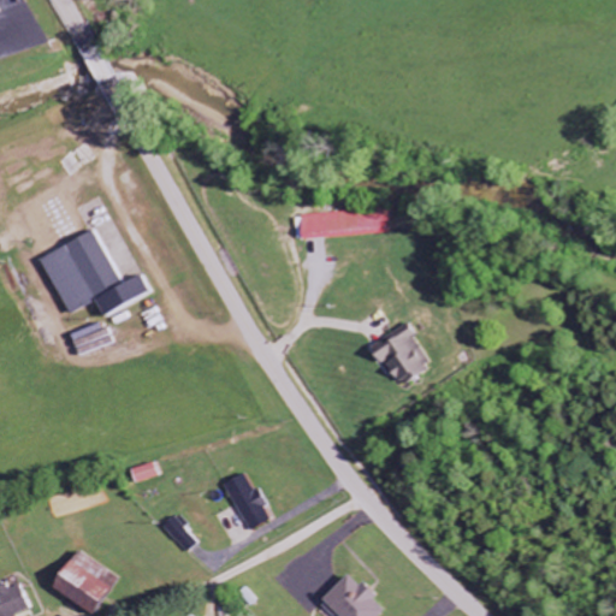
[(386,211),(298,215),(300,241),(388,236),(386,211)]
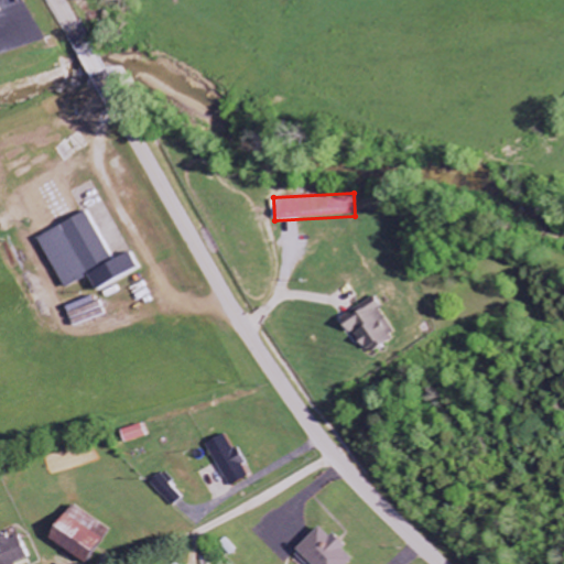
[(35,238),(63,290),(86,278),(94,292),(136,270),(127,252),(110,261),(85,213),(35,238)]
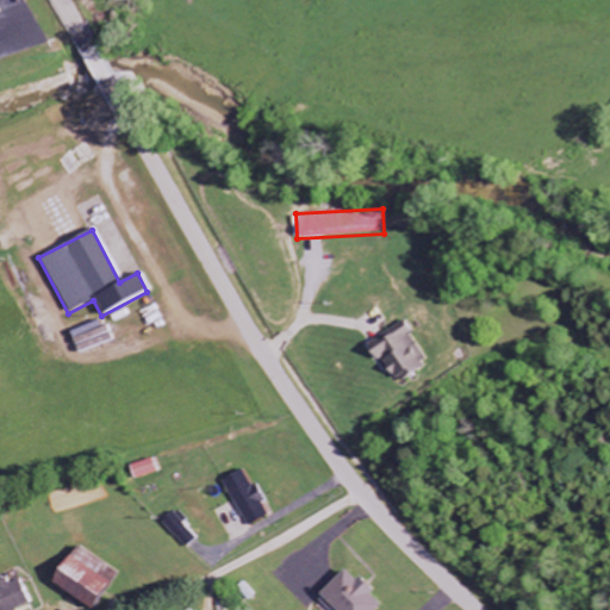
[(68,334),(78,355),(111,342),(101,319),(68,334)]
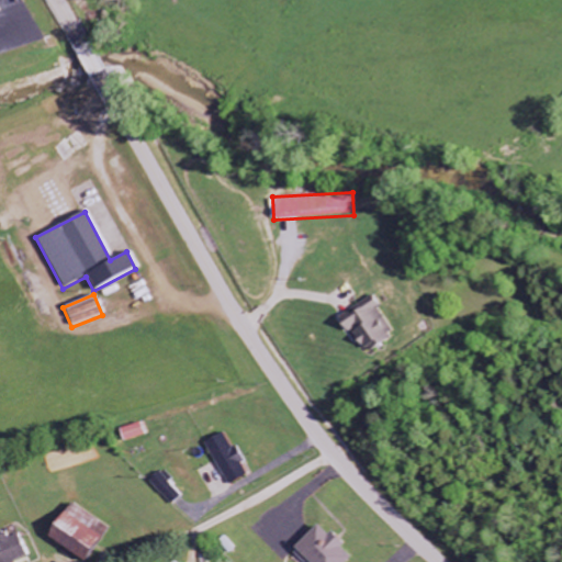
[(394,334),(372,298),(339,317),(362,353),(394,334)]
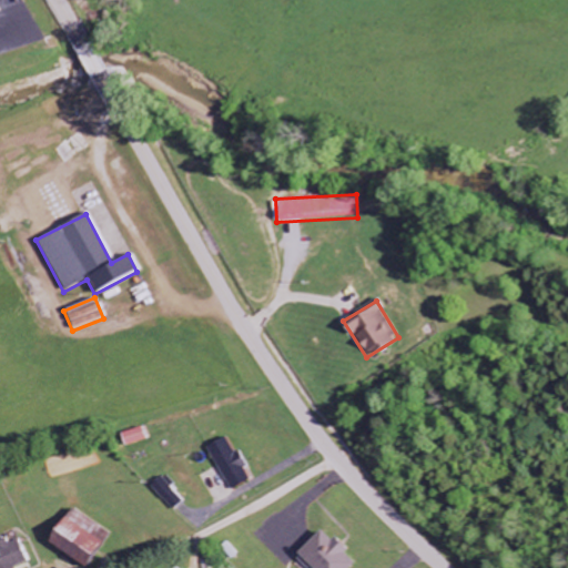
[(122,447),(144,442),(141,428),(119,434),(122,447)]
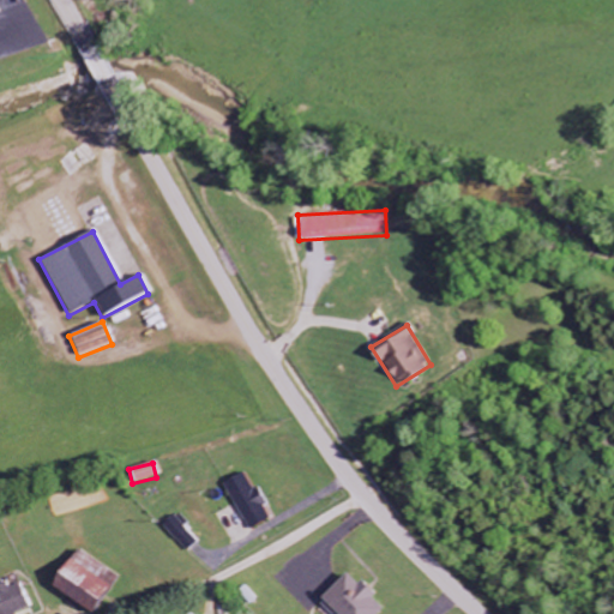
[(223,483),(247,531),(269,521),(263,507),(266,506),(258,487),(252,489),(244,473),(223,483)]
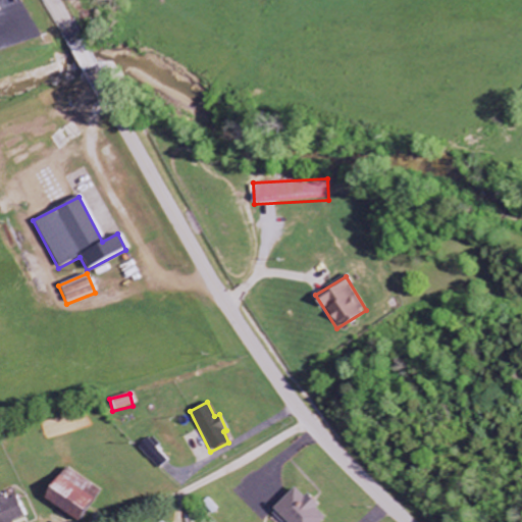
[(75,521),(98,490),(64,467),(43,499),(75,521)]
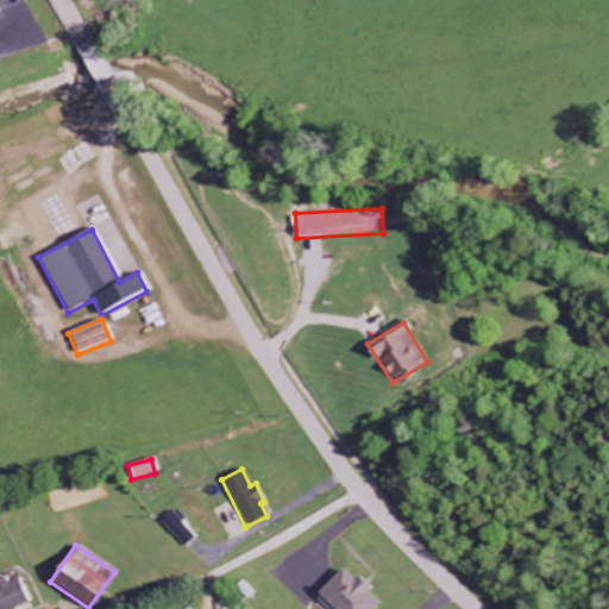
[(357,576),(353,581),(343,570),(318,594),(332,608),(375,608),(380,606),(369,595),(372,591),(357,576)]
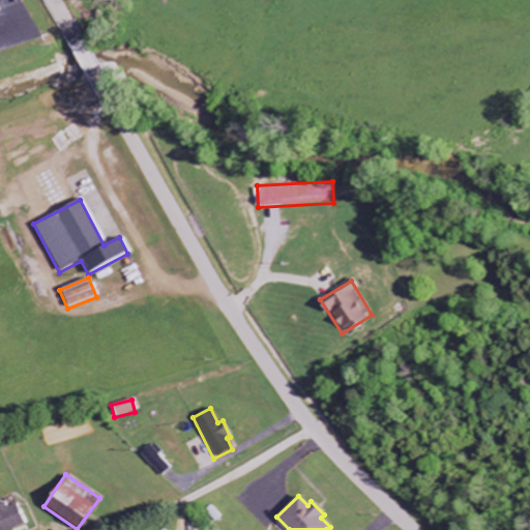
[(18,504),(4,509),(4,510),(0,511),(0,529),(12,529),(26,525),(18,504)]
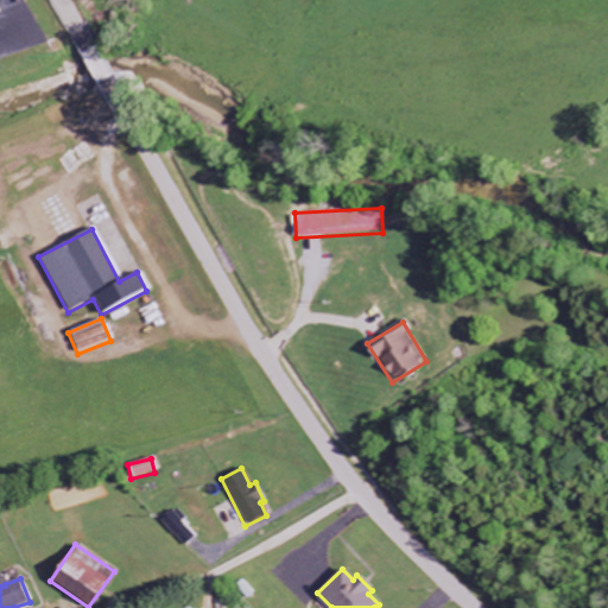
All buildings are outlined.
